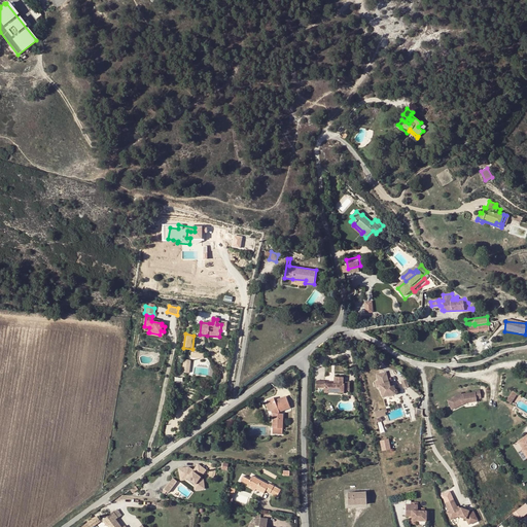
[(205,352),(191,351),(190,358),(204,359),(205,352)]
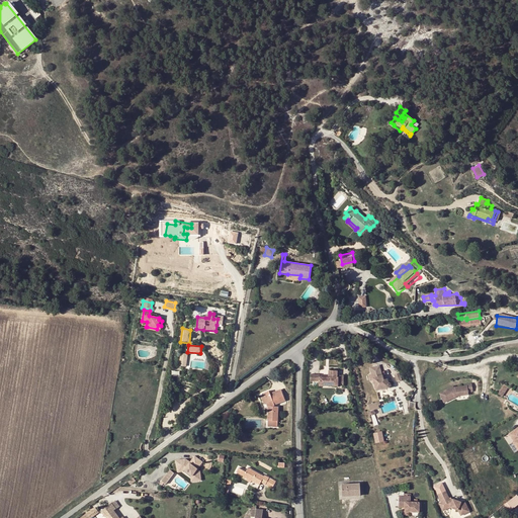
[(188,354),(180,353),(179,366),(186,367),(188,354)]
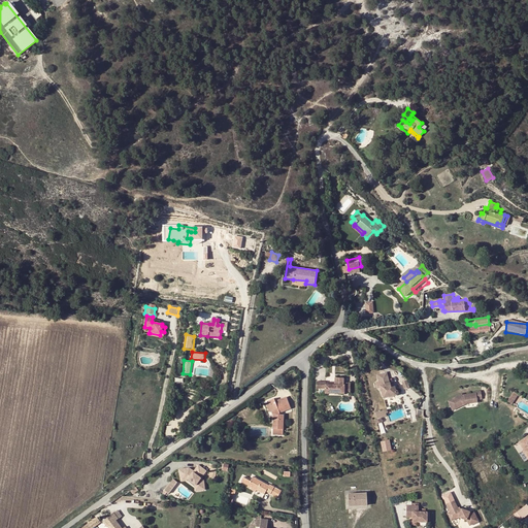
[(387,373),(376,375),(378,382),(376,383),(377,388),(381,388),(384,400),(388,399),(387,398),(397,395),(398,394),(398,393),(398,392),(397,391),(396,390),(395,390),(395,388),(390,389),(387,373)]
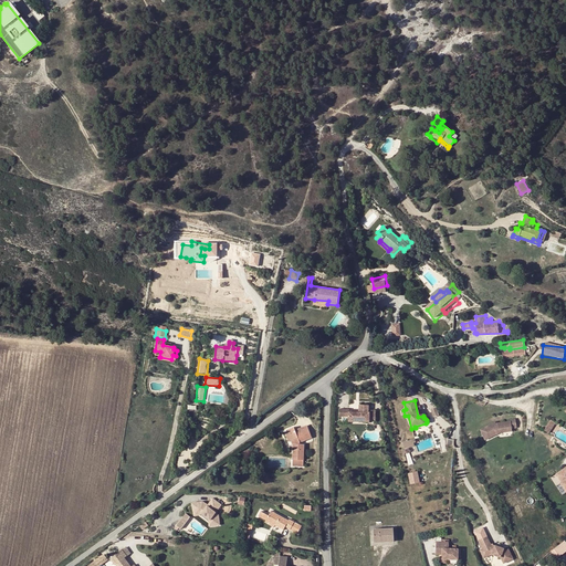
[(339,410),(339,416),(348,417),(348,421),(369,421),(369,419),(376,419),(376,411),(368,411),(368,406),(359,406),(359,410),(359,412),(349,412),(349,411),(349,410),(339,410)]
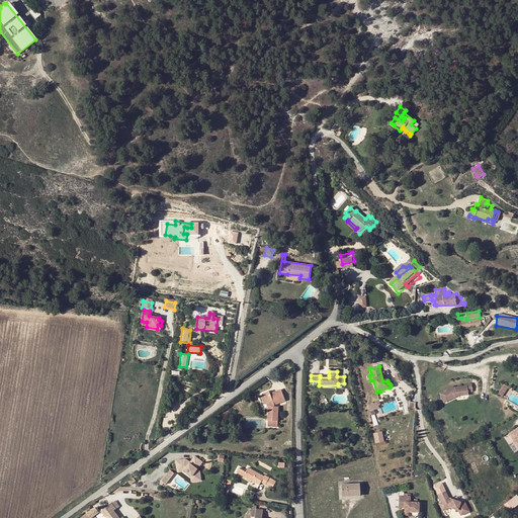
[(502,398),(509,387),(504,384),(498,395),(502,398)]
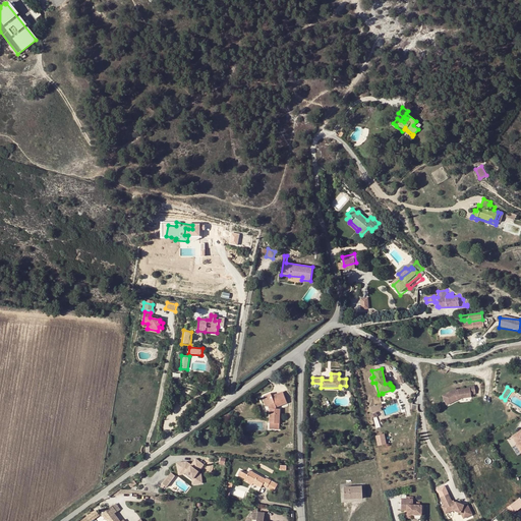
[(455,391),(454,390),(443,395),(448,405),(459,399),(469,402),(470,399),(475,400),(476,391),(472,390),(471,392),(459,389),(455,391)]
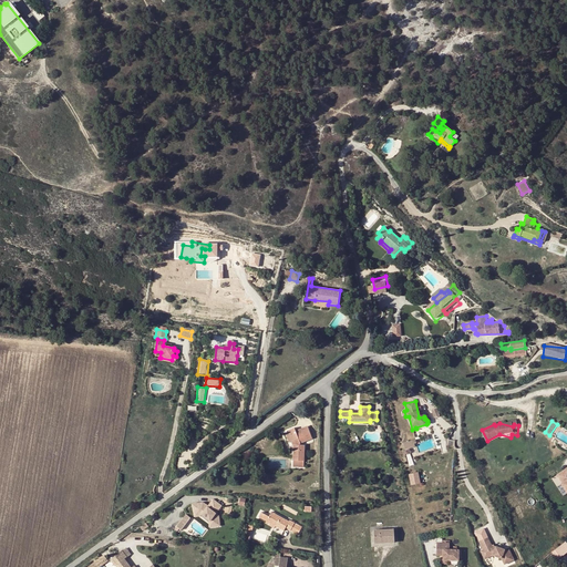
[(295,429),(288,431),(290,436),(288,436),(290,442),(294,441),(296,445),(292,445),(292,461),(294,461),(294,467),(302,467),(303,445),(300,445),(300,443),(311,439),(310,435),(309,430),(308,429),(302,431),(301,430),(296,432),(295,429)]
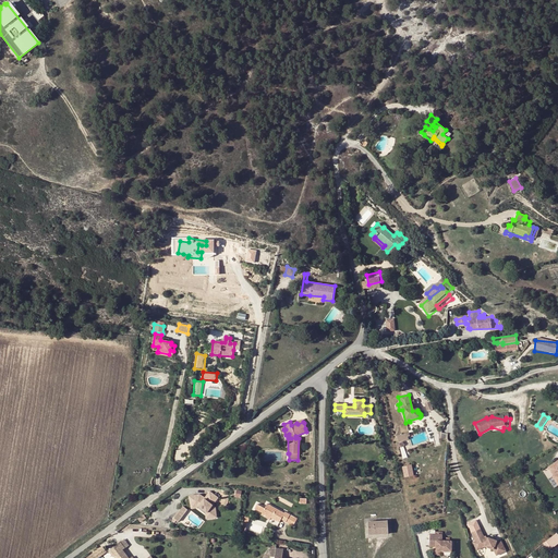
[(409,433),(400,435),(402,441),(409,440),(408,437),(410,436),(409,433)]
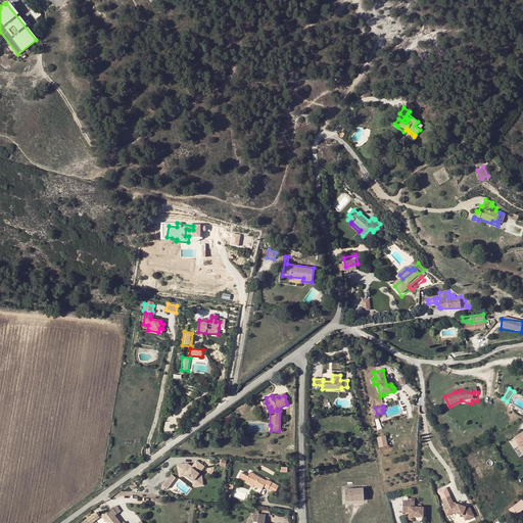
[(522,430),(513,437),(522,455),(522,430)]
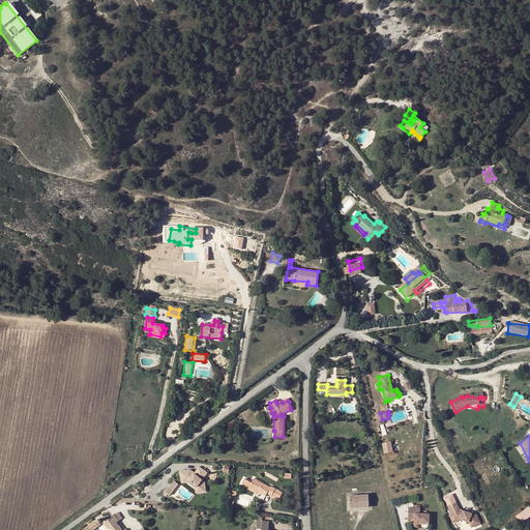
[(384,453),(393,451),(390,441),(382,443),(384,453)]
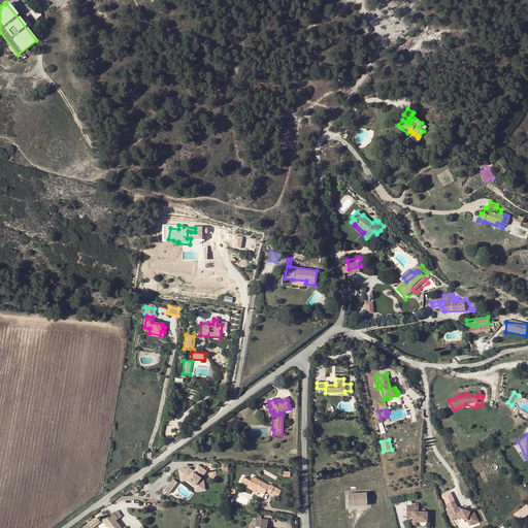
[(192,470),(192,469),(185,470),(186,477),(190,481),(198,486),(199,492),(207,490),(206,481),(203,479),(208,471),(200,466),(195,473),(192,470)]
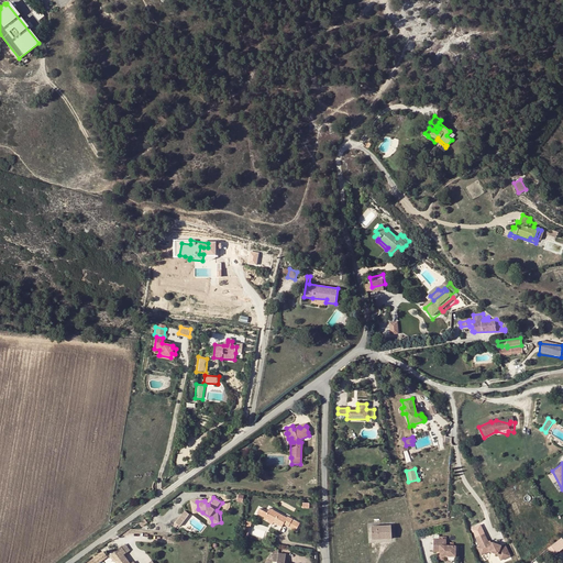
[(198,509),(197,501),(192,501),(195,515),(201,514),(210,520),(211,525),(212,525),(211,518),(202,512),(198,509)]
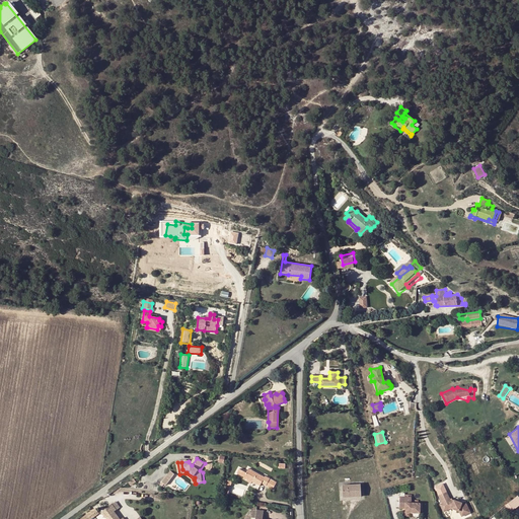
[(236,473),(243,477),(251,482),(260,486),(262,483),(266,486),(267,484),(274,487),(276,483),(265,476),(264,477),(248,468),(245,472),(239,469),(236,473)]
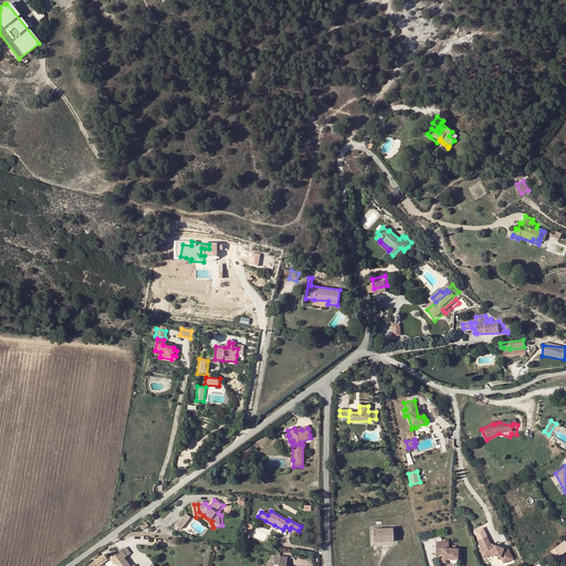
[(178,532),(181,533),(182,535),(194,520),(189,516),(178,532)]
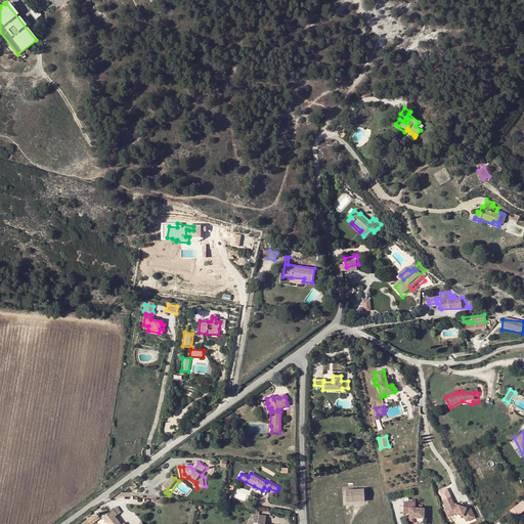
[(475,518),(470,507),(467,509),(456,506),(455,506),(454,505),(447,488),(439,492),(446,509),(448,508),(452,516),(455,514),(463,517),(466,523),(475,518)]
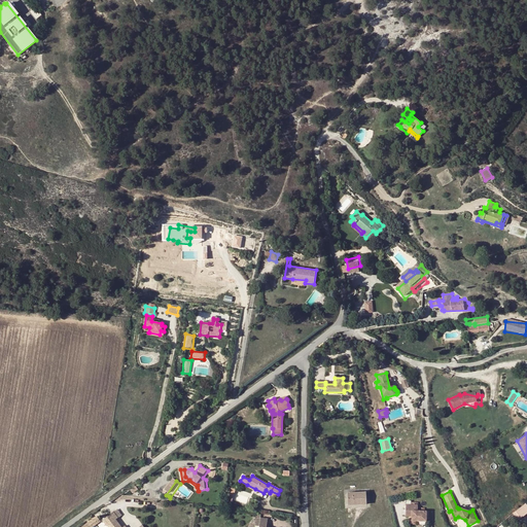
[(366,493),(347,494),(348,506),(366,505),(366,493)]
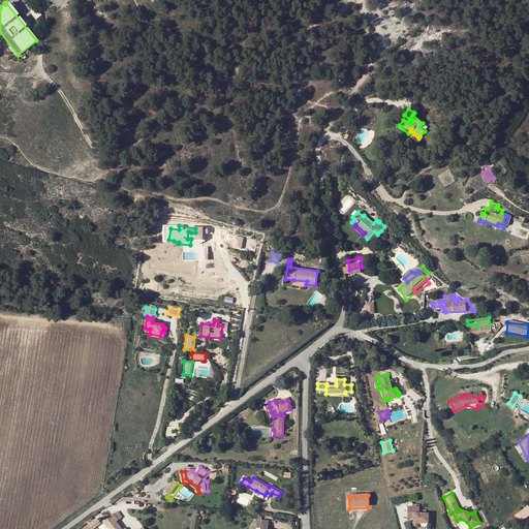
[(418,523),(427,524),(428,514),(418,514),(418,507),(417,507),(417,505),(411,505),(411,507),(407,507),(406,519),(410,519),(410,516),(413,516),(413,519),(412,523),(418,523)]
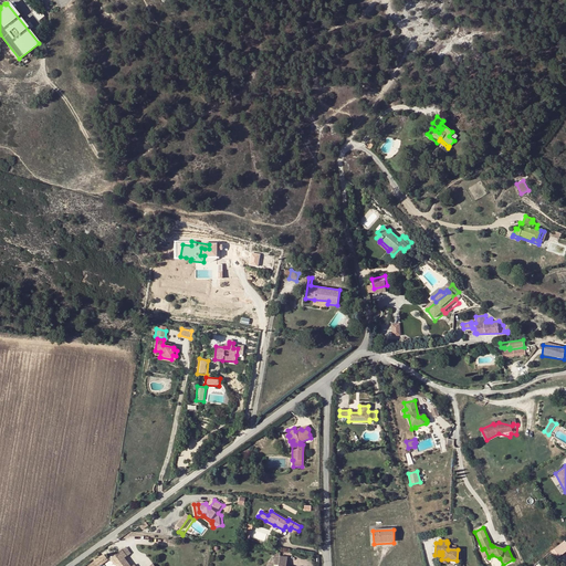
[(557,547),(554,551),(559,556),(563,553),(557,547)]
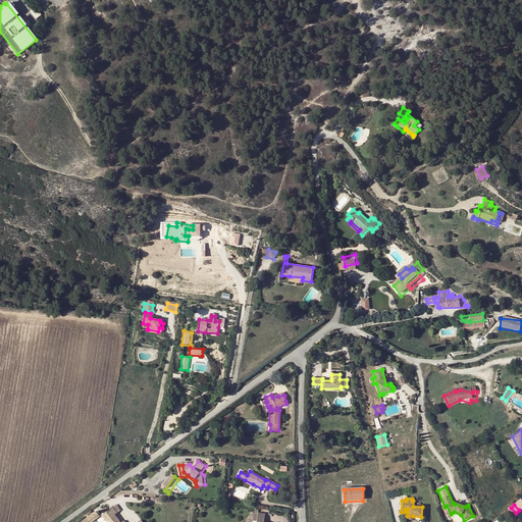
[(451,514),(447,506),(445,507),(441,508),(446,516),(451,514)]
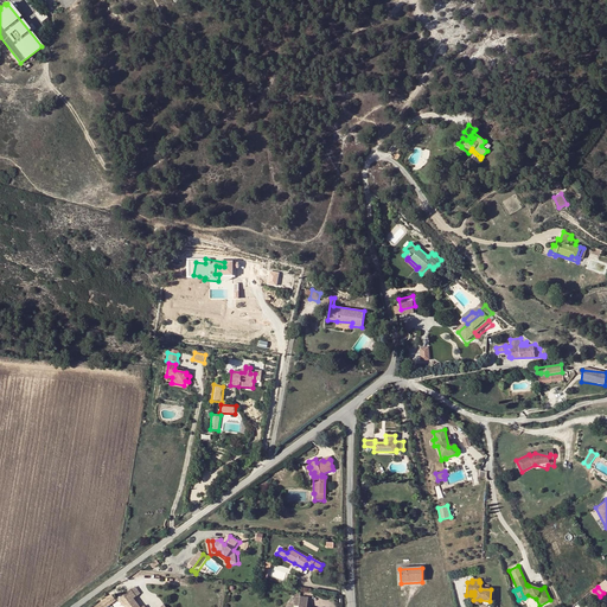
[(136,596),(132,590),(119,600),(123,606),(125,605),(126,606),(140,606),(134,598),(136,596)]
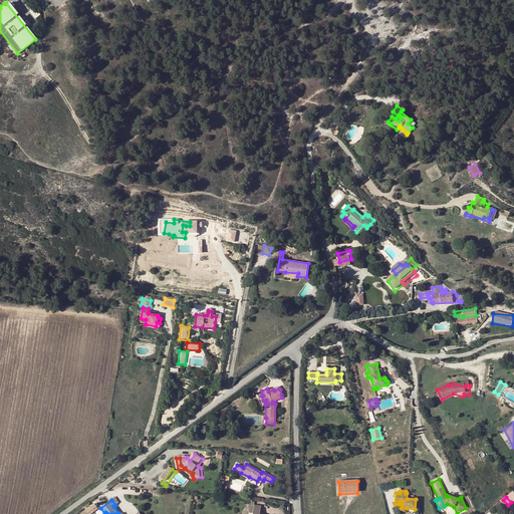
[(78,513),(88,513),(97,507),(94,502),(78,513)]
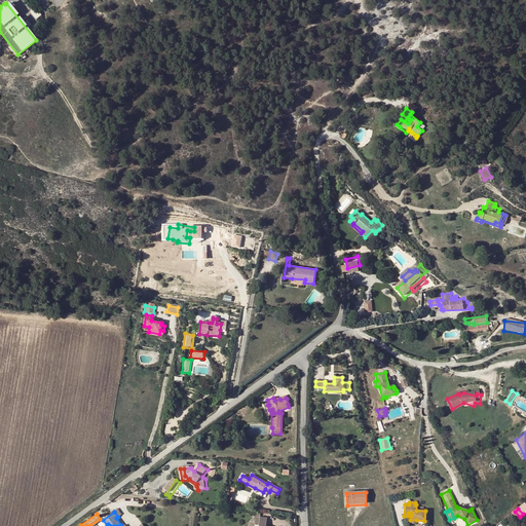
[(267,518),(260,517),(259,520),(254,520),(253,520),(248,525),(265,525),(266,519),(267,518)]
